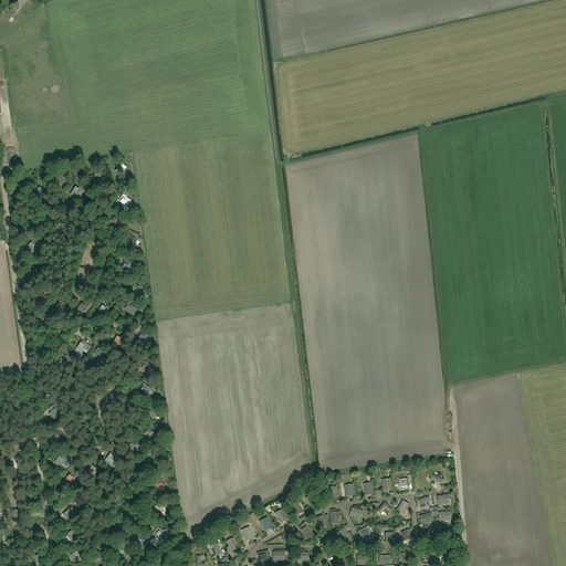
[(122,164),(119,166),(116,164),(114,166),(116,168),(117,168),(115,173),(122,177),(126,170),(127,168),(122,164)]
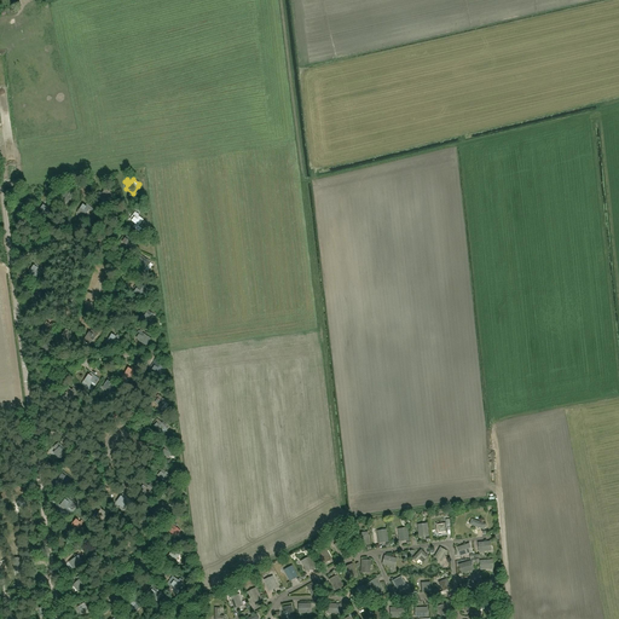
[(105,190),(99,198),(105,203),(111,195),(109,192),(110,191),(106,189),(105,190)]
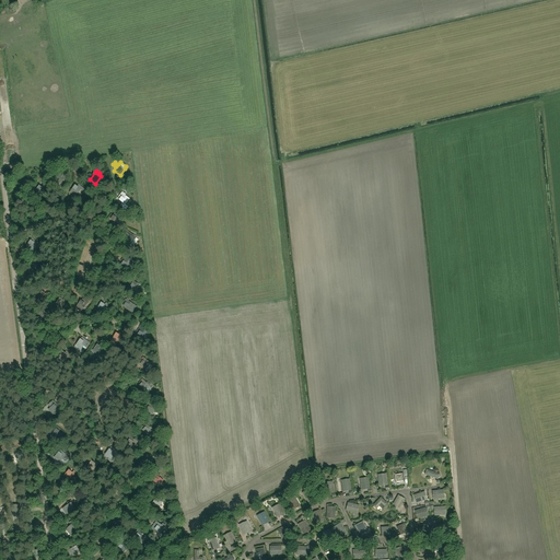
[(55,179),(61,184),(67,176),(60,172),(55,179)]
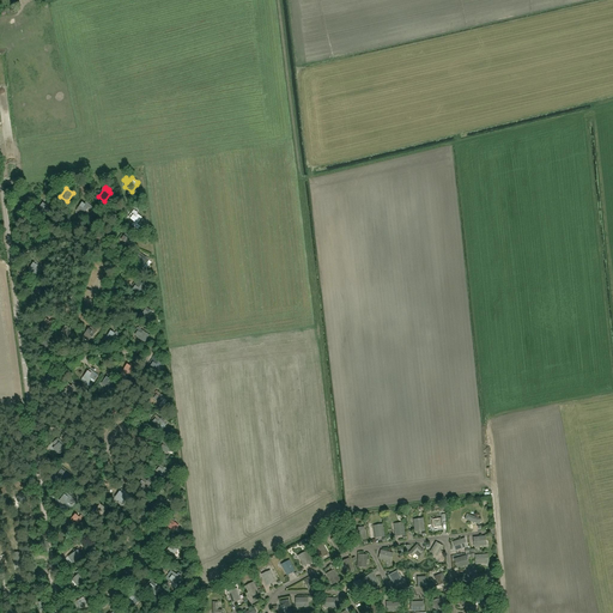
[(23,196),(18,205),(24,210),(30,200),(23,196)]
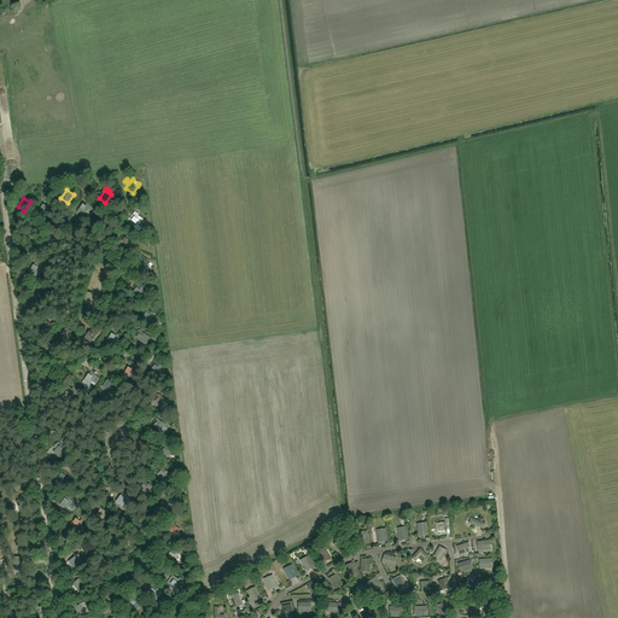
[(38,211),(45,216),(51,209),(45,203),(38,211)]
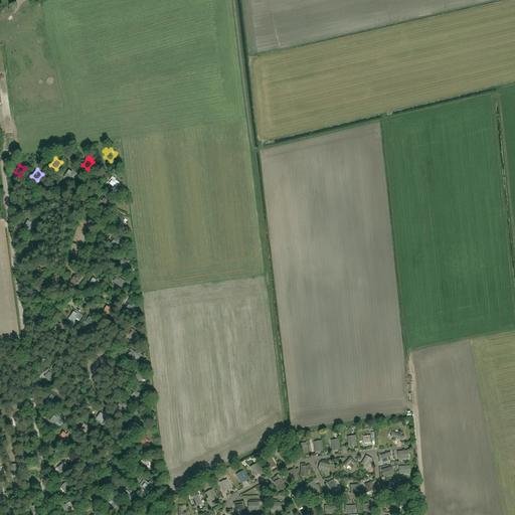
[(70,180),(74,174),(76,176),(77,174),(75,173),(70,169),(64,176),(70,180)]
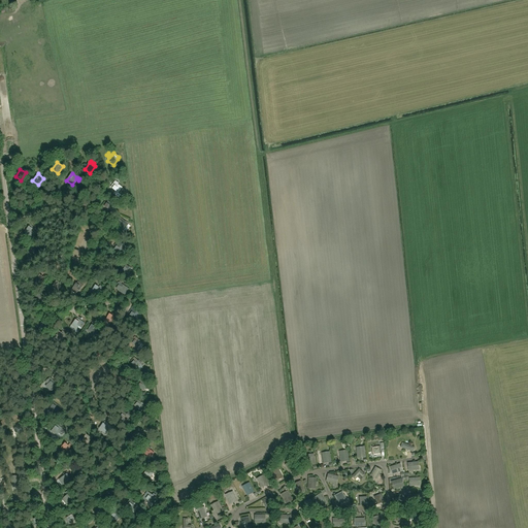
[(110,188),(118,193),(122,188),(118,185),(119,184),(116,182),(110,188)]
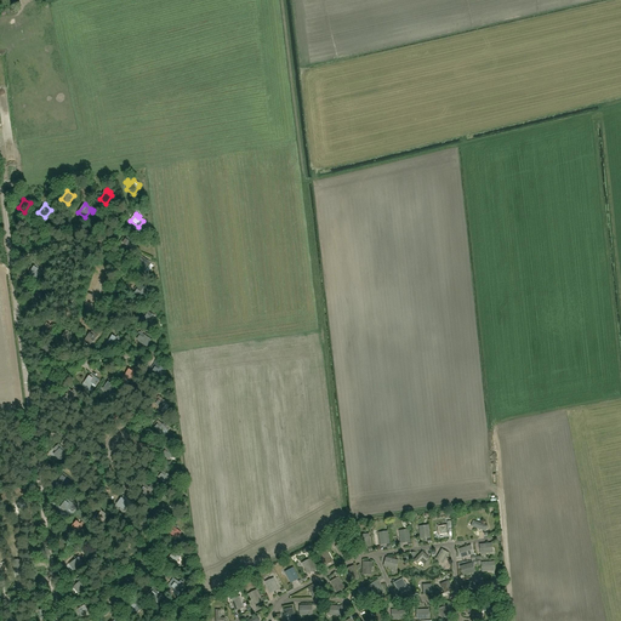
[(123,243),(131,250),(137,241),(129,235),(123,243)]
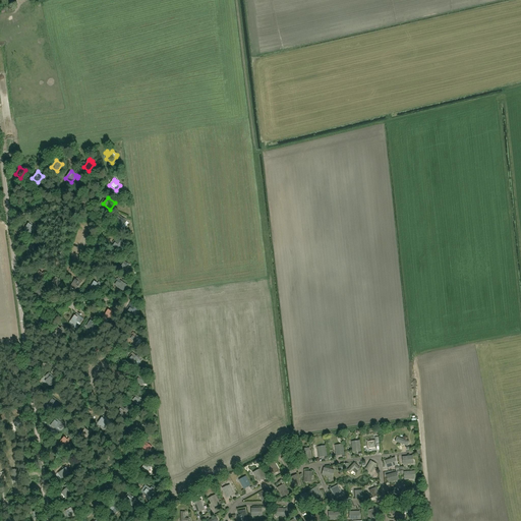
[(126,221),(119,215),(114,220),(122,227),(124,229),(129,223),(126,221)]
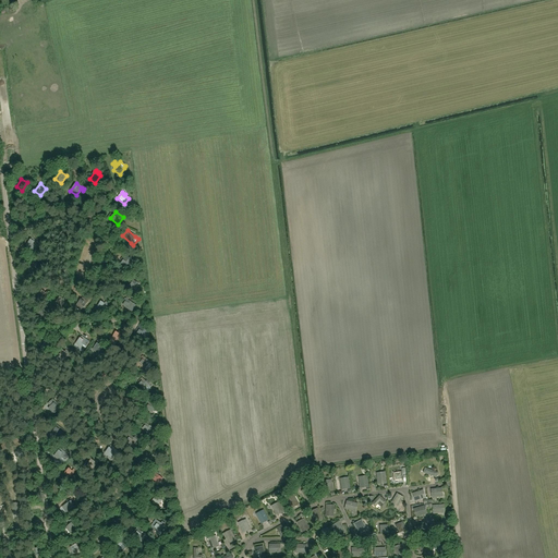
[(26,245),(32,250),(35,252),(38,247),(35,245),(37,242),(32,238),(26,245)]
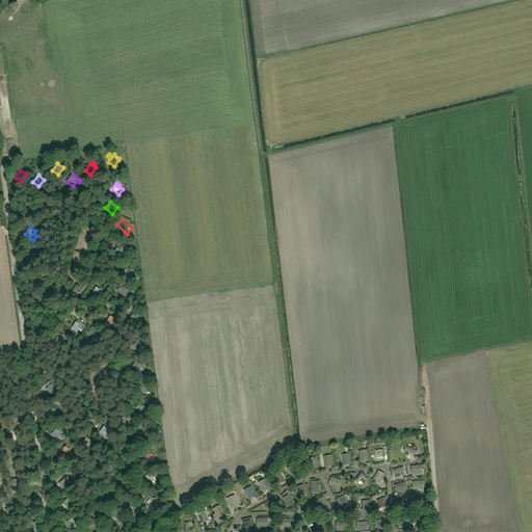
[(117,244),(114,248),(118,250),(117,253),(121,256),(125,250),(117,244)]
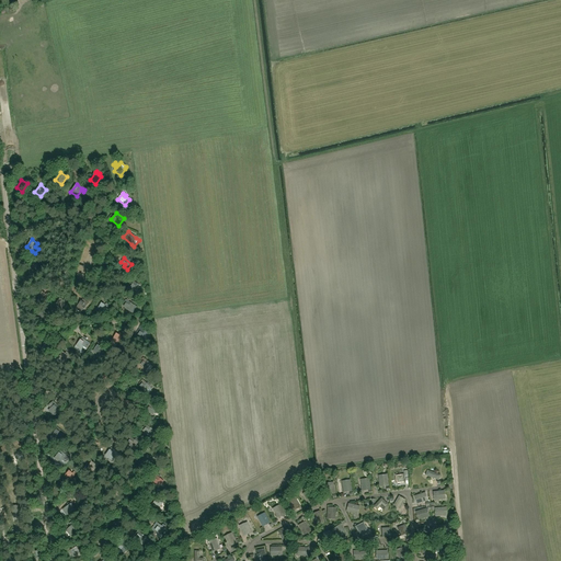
[(36,268),(33,266),(29,272),(34,275),(41,268),(38,266),(36,268)]
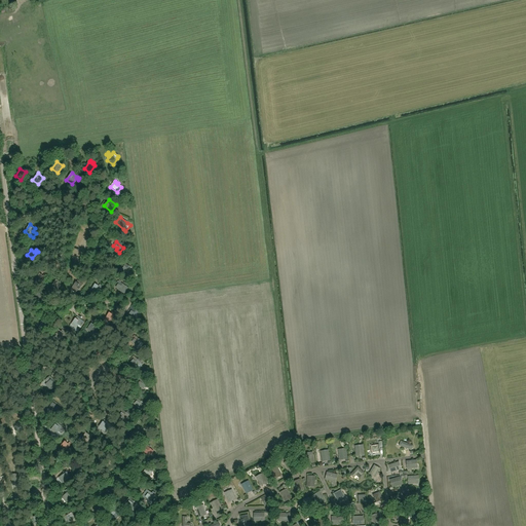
[(127,274),(132,268),(124,263),(120,269),(127,274)]
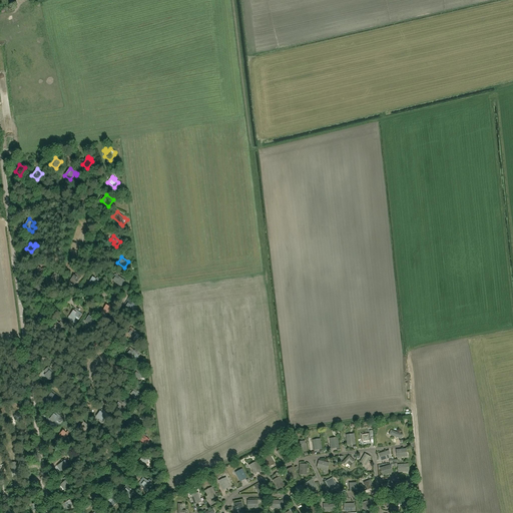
[(40,266),(39,267),(34,272),(39,277),(45,270),(40,266)]
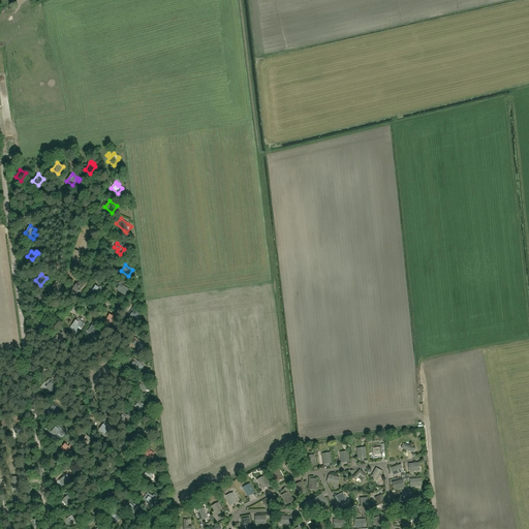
[(52,287),(58,291),(63,283),(58,279),(52,287)]
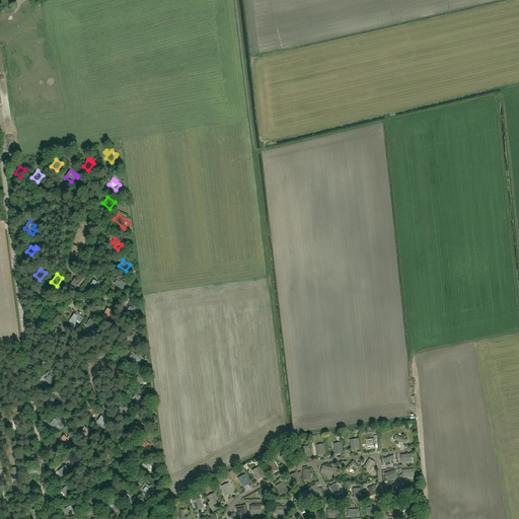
[(71,284),(76,288),(81,281),(76,277),(71,284)]
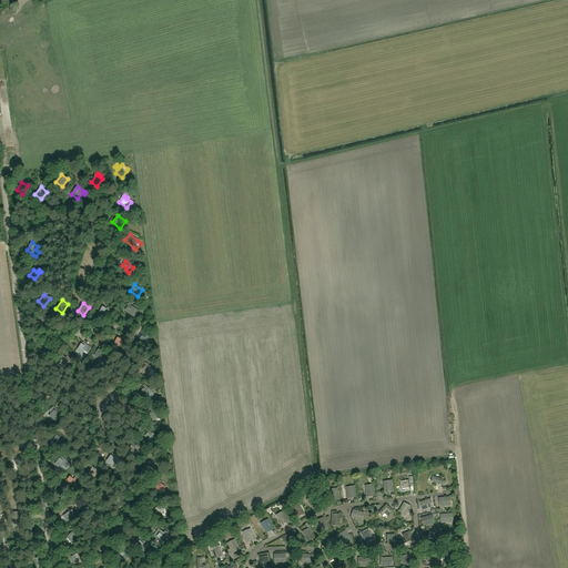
[(135,310),(128,303),(124,307),(127,308),(125,311),(131,315),(135,310)]
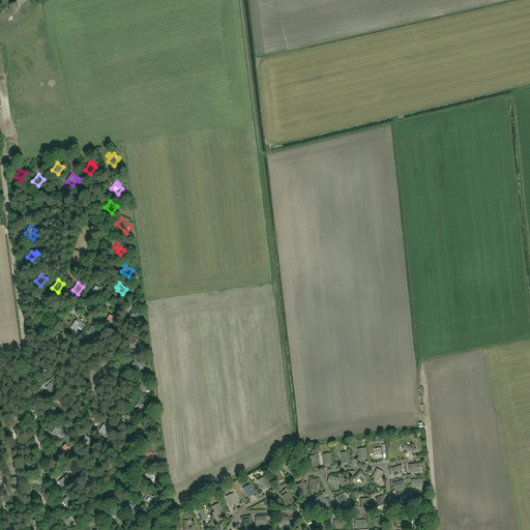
[(97,296),(101,291),(104,292),(105,290),(99,287),(98,289),(95,287),(92,292),(97,296)]
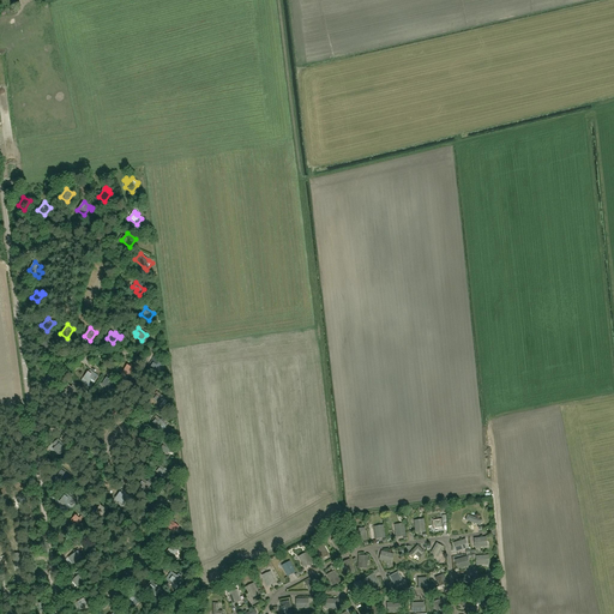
[(47,339),(40,348),(46,353),(53,345),(47,339)]
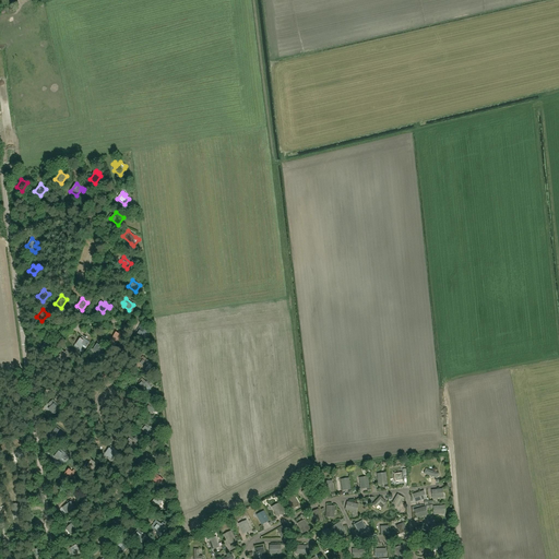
[(141,324),(140,326),(135,333),(143,339),(147,332),(143,330),(144,326),(141,324)]
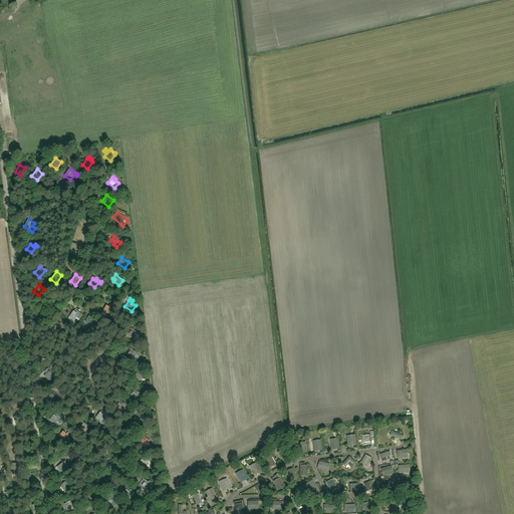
[(107,304),(102,311),(108,315),(113,307),(107,304)]
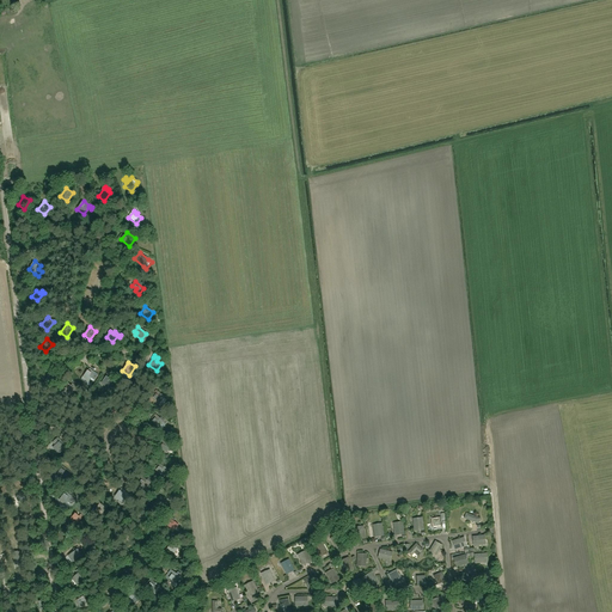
[(83,377),(90,381),(92,384),(98,375),(89,368),(83,377)]
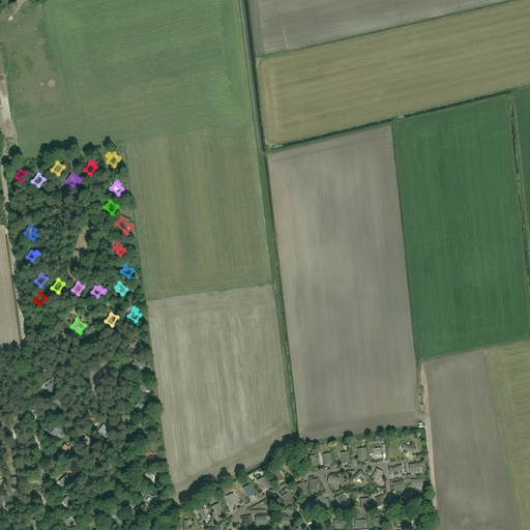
[(40,325),(41,326),(38,332),(43,335),(51,326),(48,324),(47,326),(41,323),(40,325)]
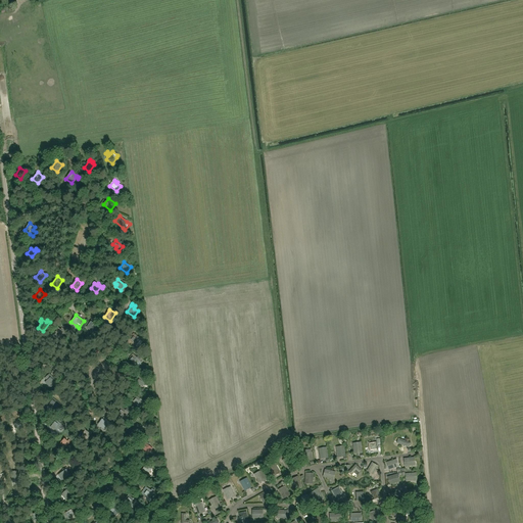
[(92,321),(87,328),(92,332),(97,325),(92,321)]
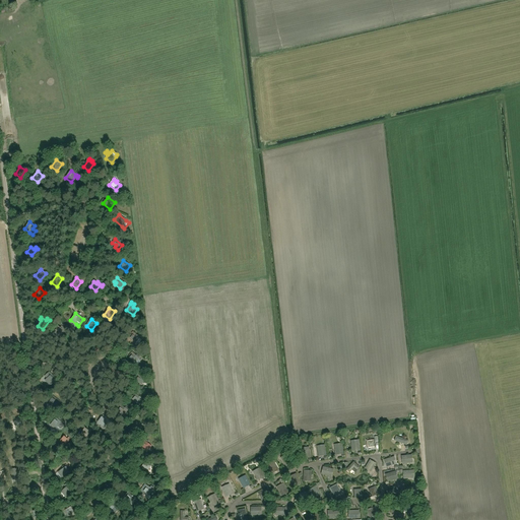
[(54,332),(59,336),(65,329),(60,325),(54,332)]
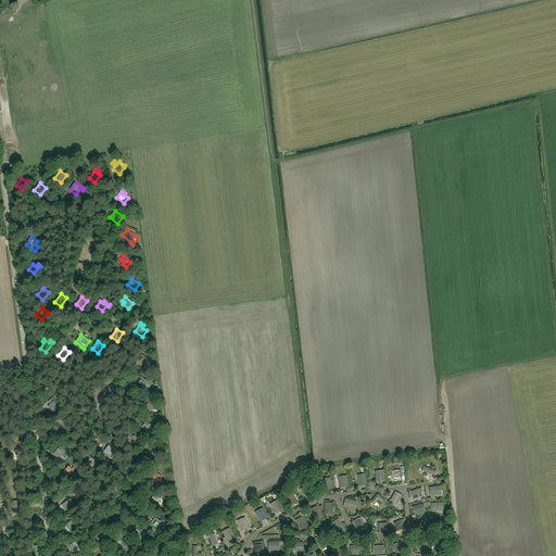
[(143,356),(139,362),(144,367),(149,362),(150,361),(149,361),(143,356)]
